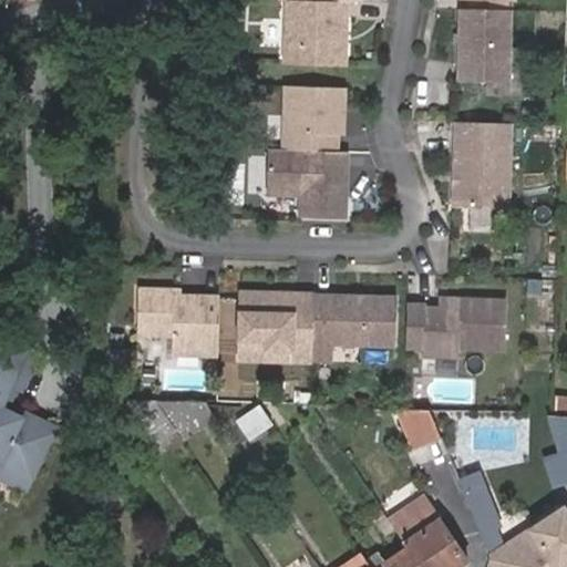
[(344,64),(344,1),(290,0),(284,0),(284,63),(344,64)]
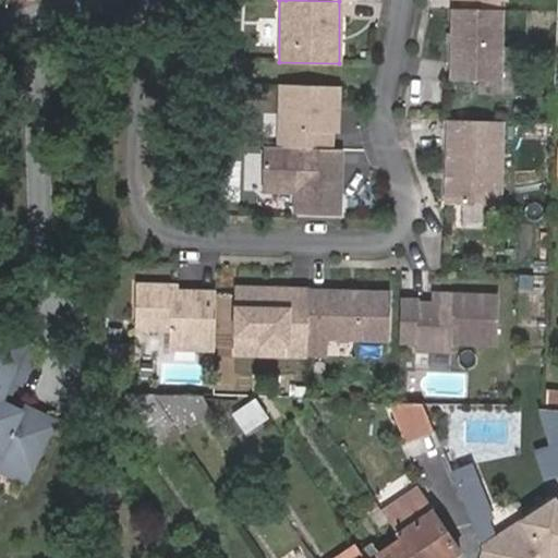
[(235,29),(235,9),(219,8),(219,29),(235,29)]
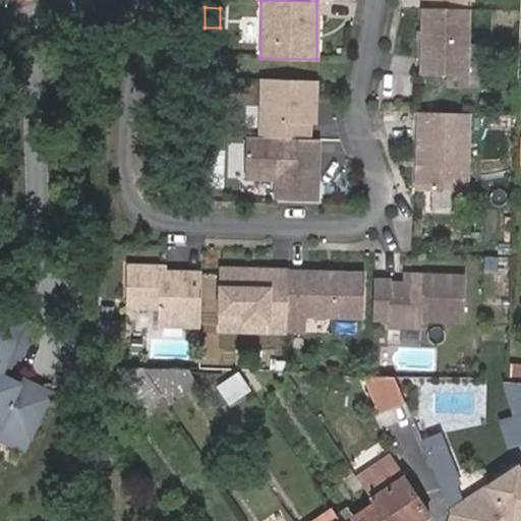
[(465,75),(468,9),(421,7),(418,73),(465,75)]
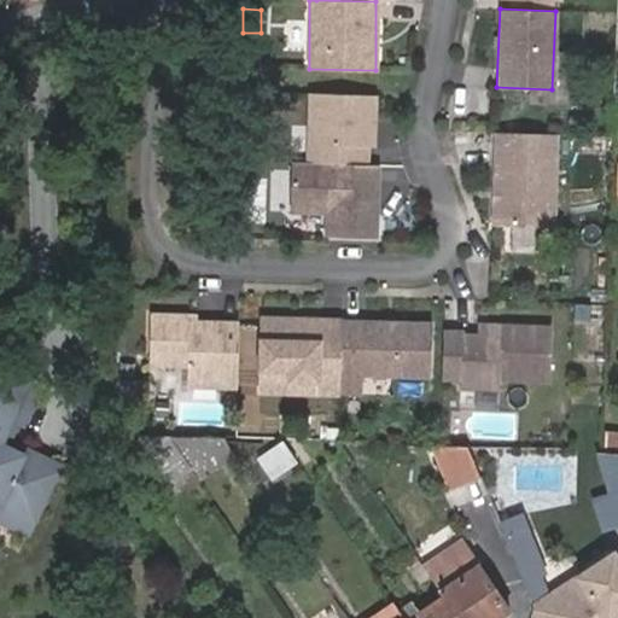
[(252,109),(252,92),(237,92),(237,109),(252,109)]
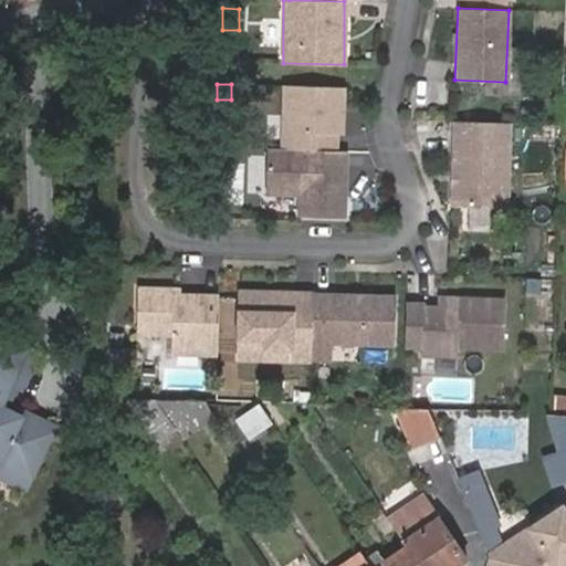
[(339,133),(341,86),(281,85),(280,149),(334,150),(334,133),(339,133)]
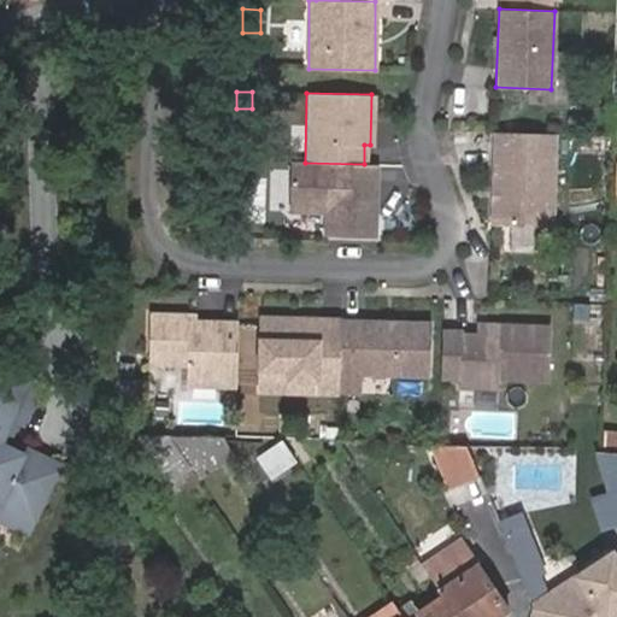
[(550,227),(553,134),(494,131),(491,224),(550,227)]
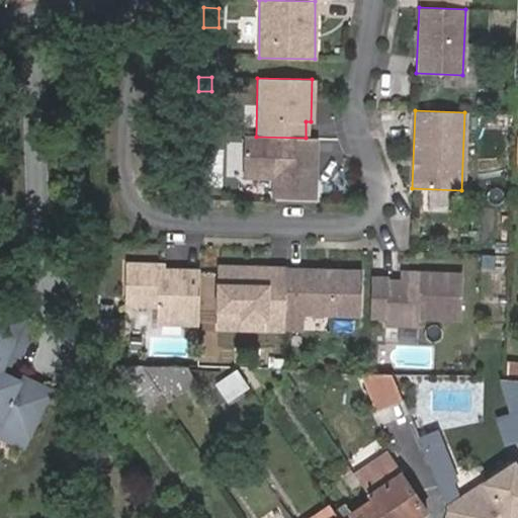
[(307,164),(308,155),(311,155),(311,138),(306,138),(256,137),(242,137),(242,178),(272,178),(272,198),(314,199),(314,164),(307,164)]
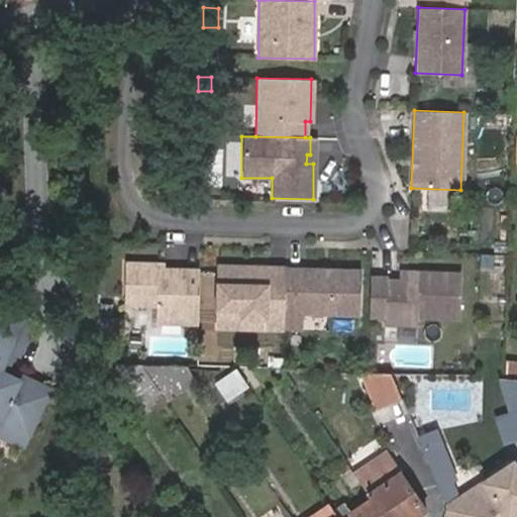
[(200,324),(200,271),(183,271),(183,276),(165,276),(165,271),(165,266),(126,266),(126,307),(158,307),(158,324),(200,324)]
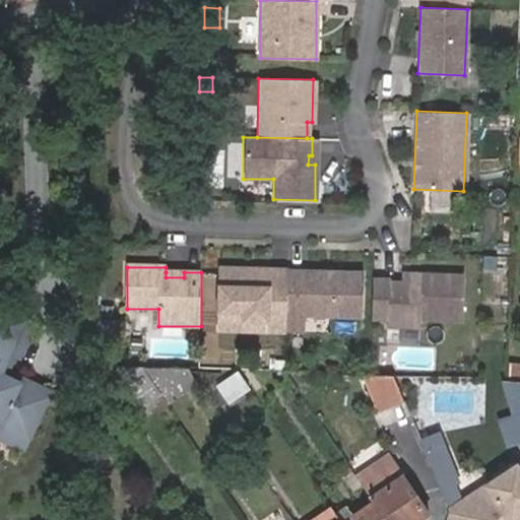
[(287,331),(287,274),(260,275),(260,270),(221,269),(221,311),(246,312),(246,320),(267,320),(267,330),(287,331)]
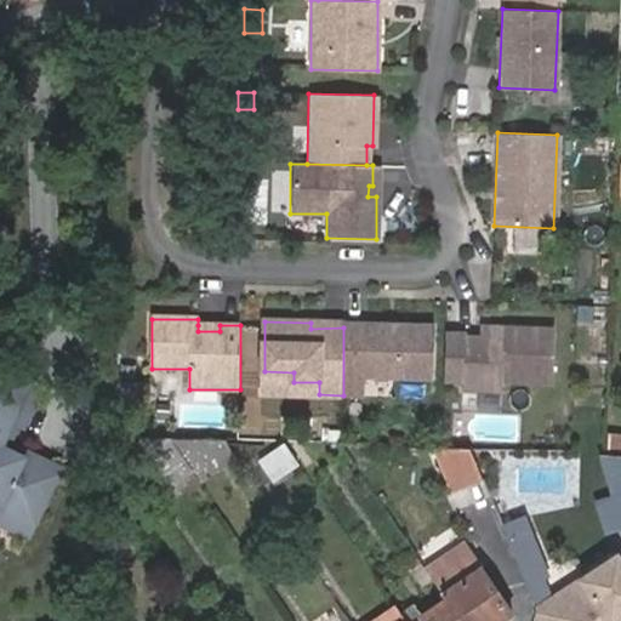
[(434,376),(434,323),(363,323),(363,328),(343,328),(343,396),(363,396),(363,375),(434,376)]
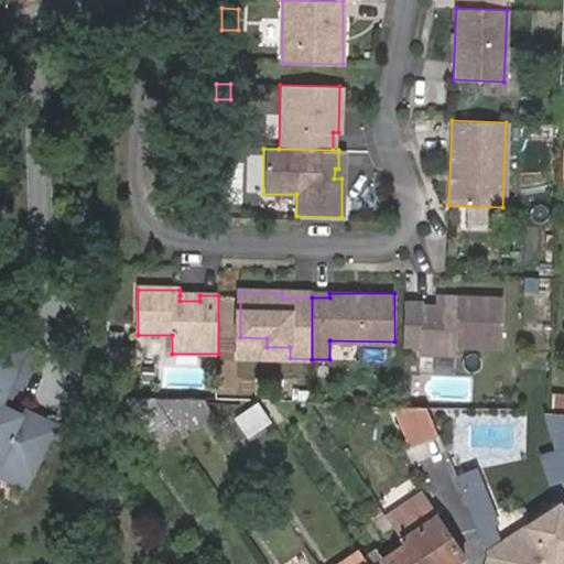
[(502,346),(503,296),(458,295),(458,305),(437,305),(424,305),(424,302),(405,302),(405,346),(422,346),(422,354),(457,355),(458,345),(478,346),(502,346)]
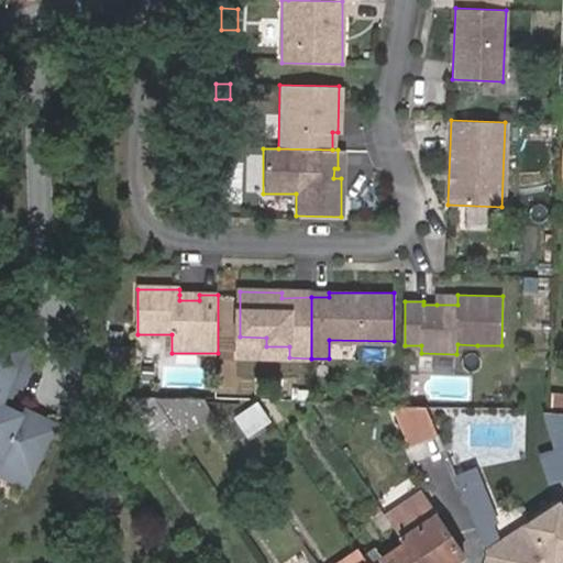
[(457,305),(457,295),(438,295),(437,305),(457,305)]
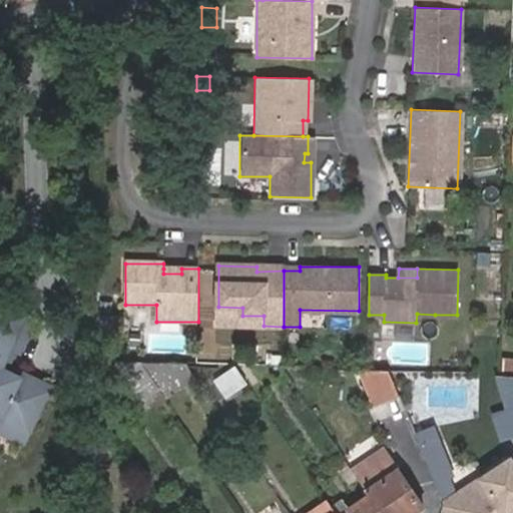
[(0,372),(2,374),(30,321),(1,306),(0,307),(0,372)]
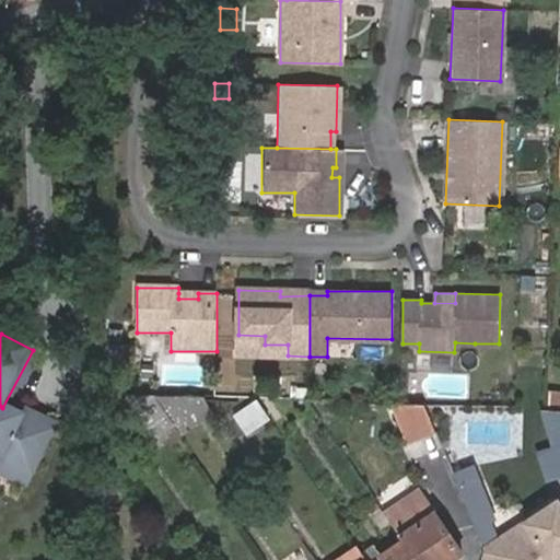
[(265,345),(265,336),(238,335),(238,356),(288,356),(288,345),(265,345)]
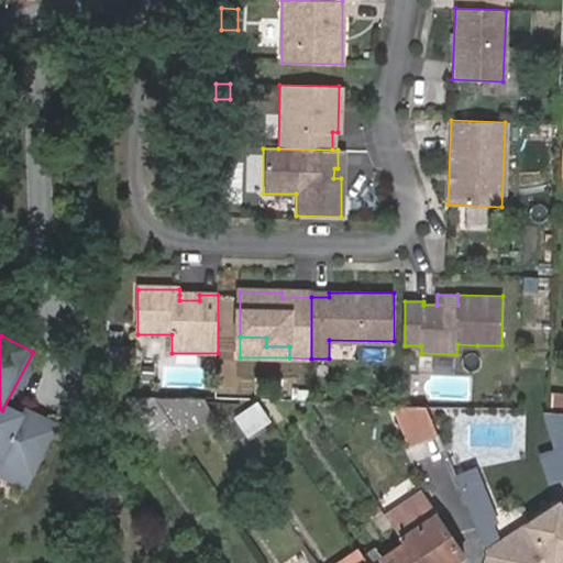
[(477,355),(477,345),(457,344),(456,354),(477,355)]
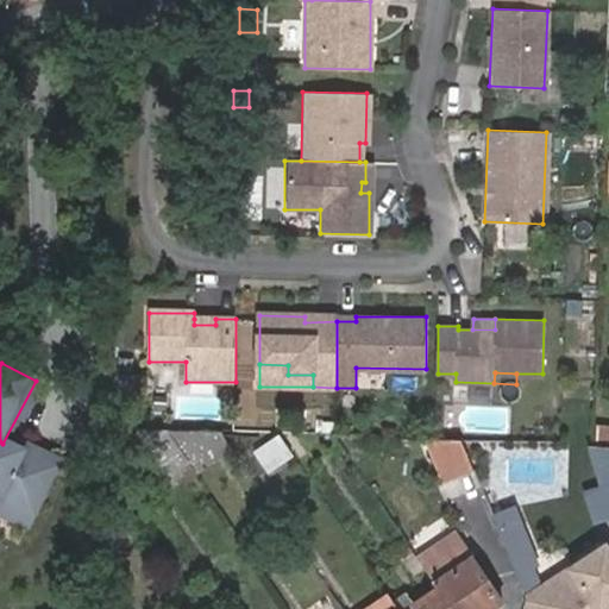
[(459,428),(501,431),(502,414),(460,410),(459,428)]
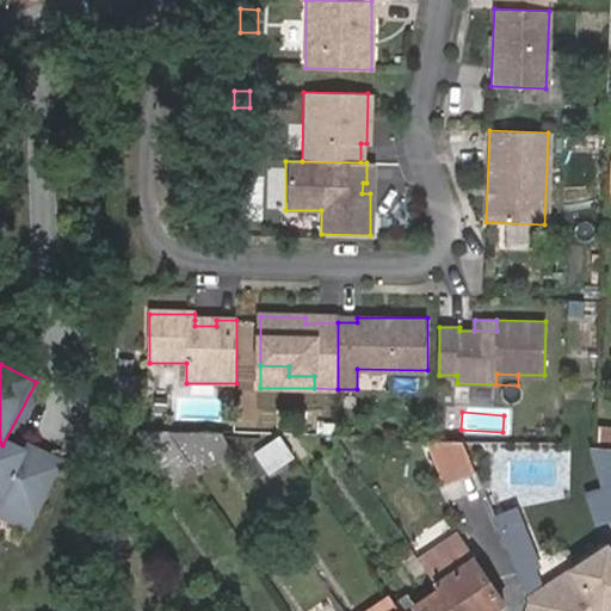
[(610,424),(599,424),(598,440),(610,442),(610,424)]
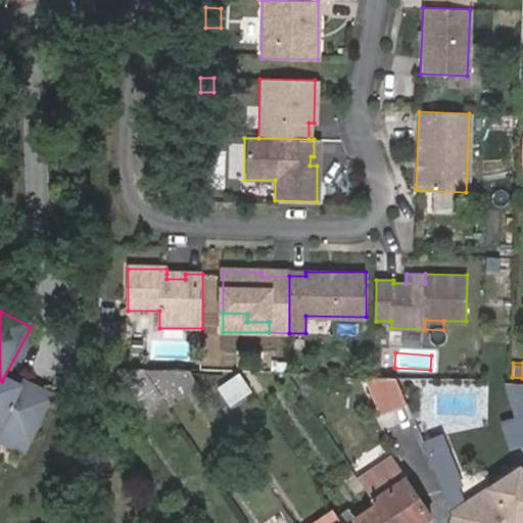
[(251,373),(240,372),(244,377),(251,388),(257,396),(264,391),(251,373)]
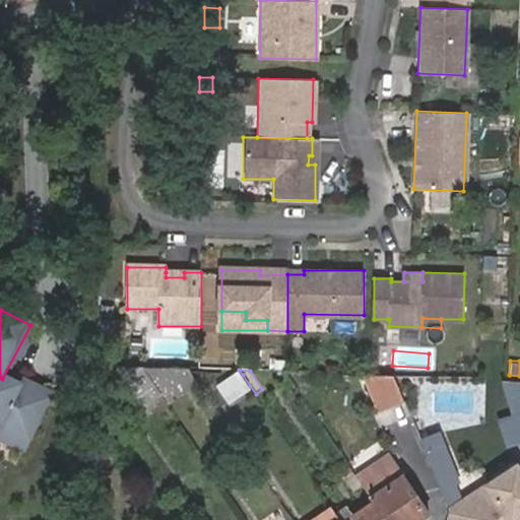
[(177,375),(150,376),(169,402),(185,393),(177,375)]
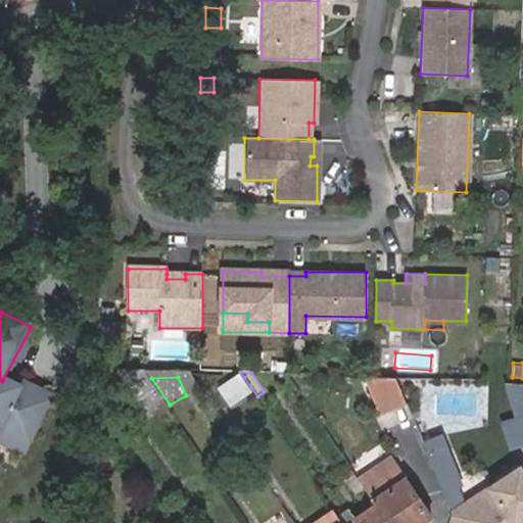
[(251,388),(244,377),(223,392),(230,402),(251,388)]
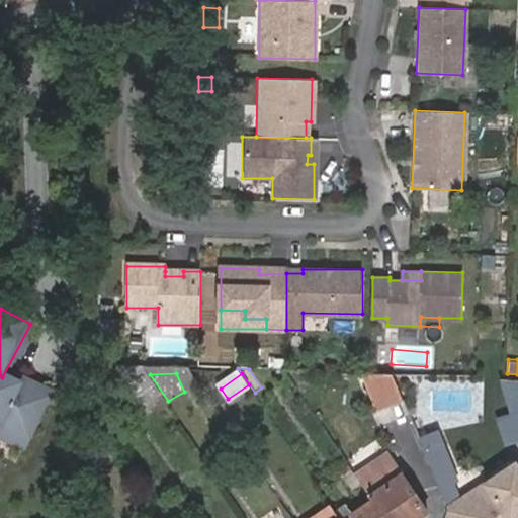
[(400,393),(393,374),(364,373),(376,403),(400,393)]
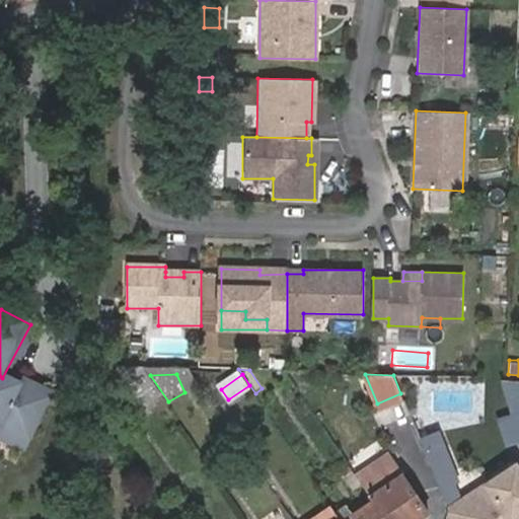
[(168,401),(150,375),(131,389),(137,399),(143,394),(154,412),(168,401)]
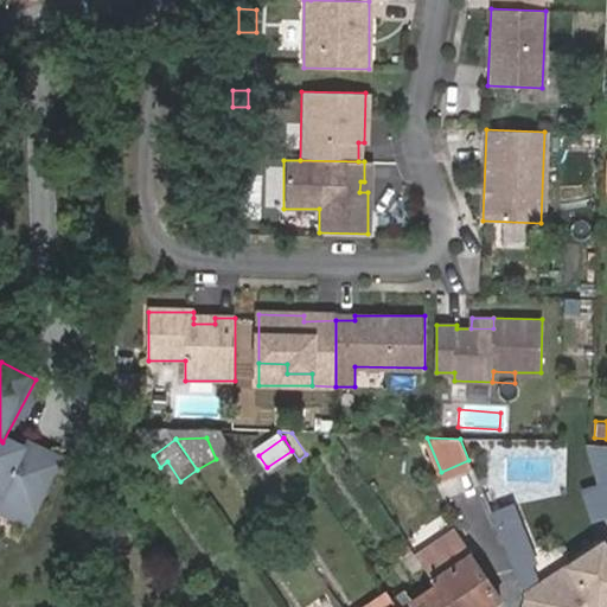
[(0,440),(0,499),(34,518),(58,471),(2,442),(0,440)]
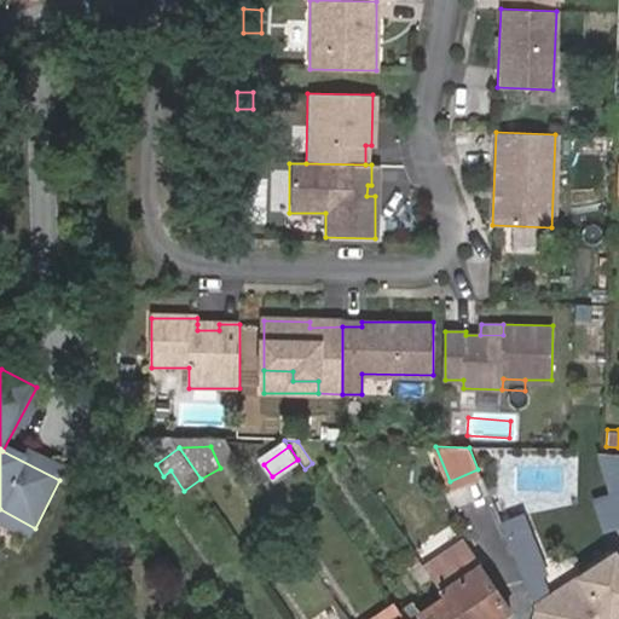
[(618,496),(618,453),(601,458),(612,498),(618,496)]
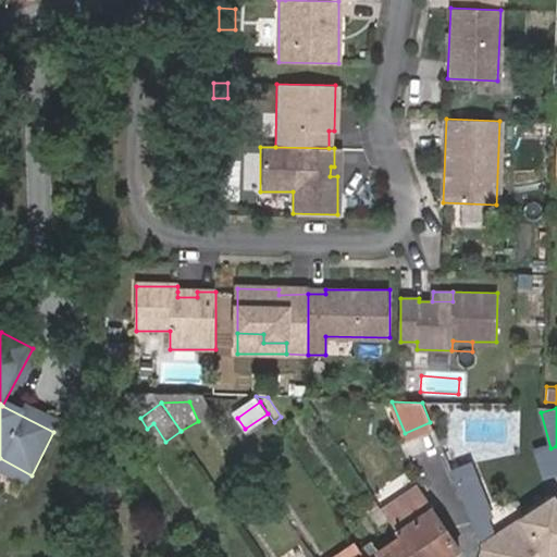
[(32,475),(0,458),(0,473),(25,487),(32,475)]
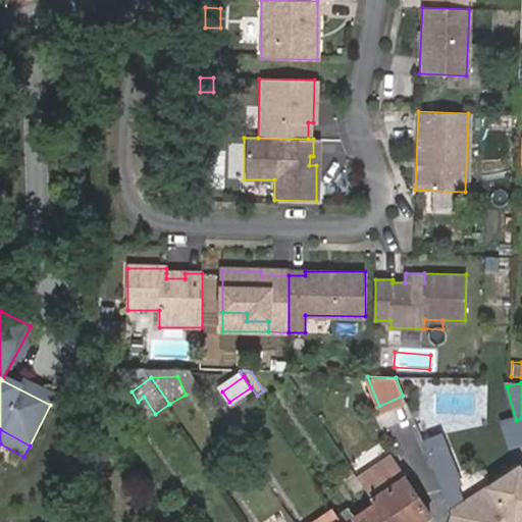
[(425,450),(445,441),(440,432),(422,440),(425,450)]
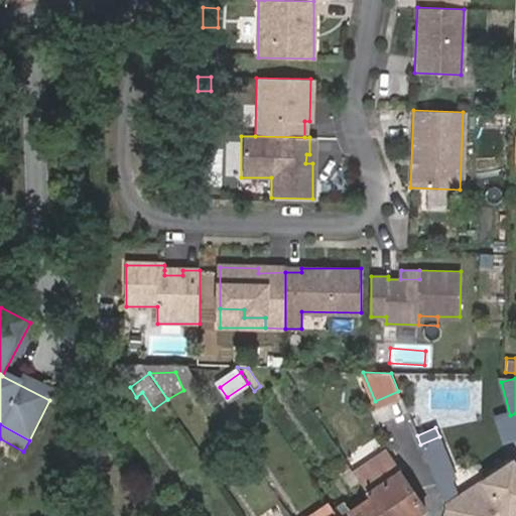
[(450,464),(439,436),(420,444),(431,471),(443,467),(450,464)]
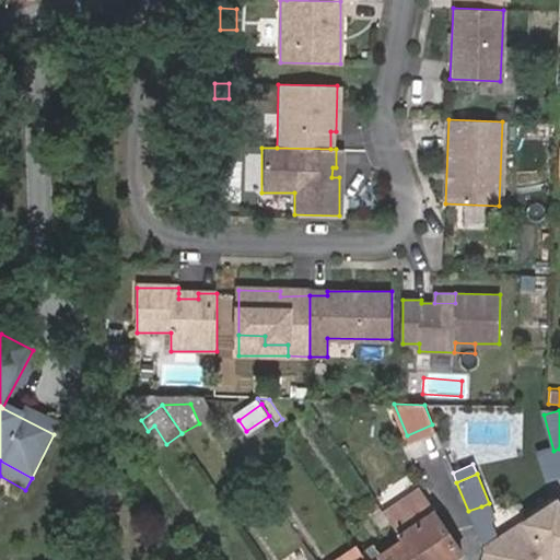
[(385,513),(400,536),(403,540),(416,559),(453,559),(462,553),(434,513),(420,490),(385,513)]
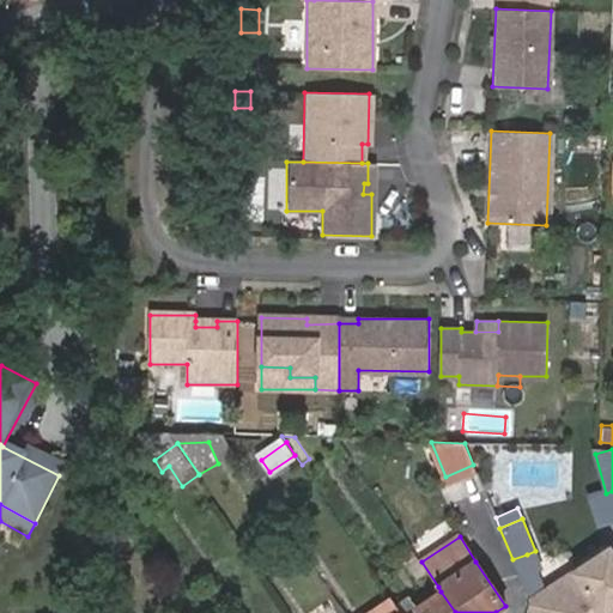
[(529,600),(528,605),(538,612),(612,612),(612,550),(608,544),(541,589),(528,598),(529,600)]
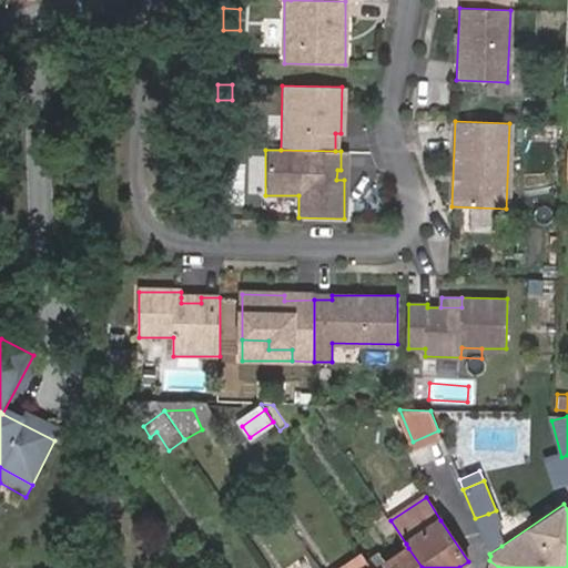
[(501,546),(488,514),(475,518),(489,554),(501,546)]
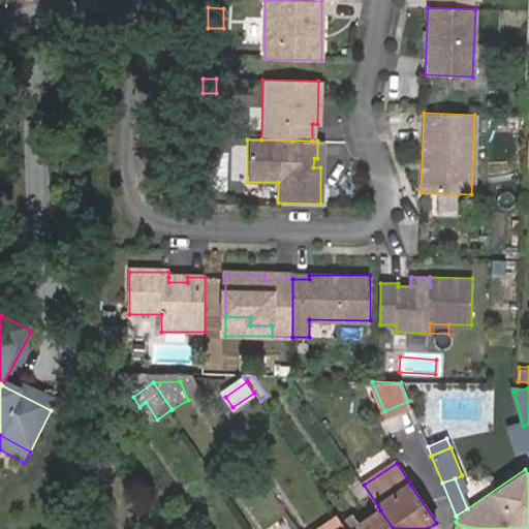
[(342,523),(346,528),(393,528),(380,510),(359,525),(353,515),(342,523)]
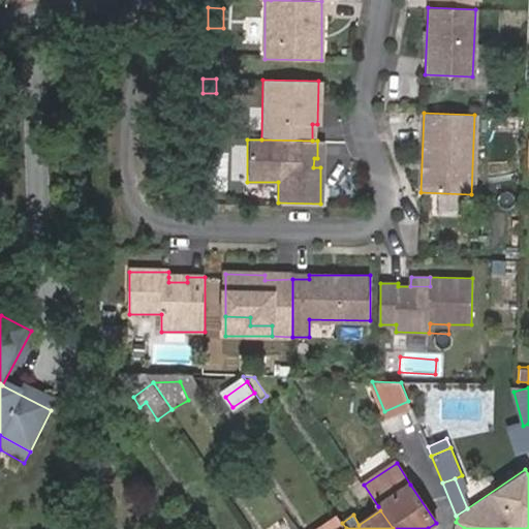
[(346,528),(342,523),(340,519),(323,528),(346,528)]
